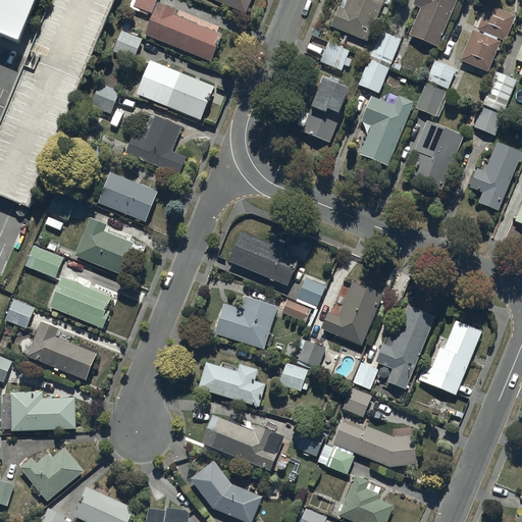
[(0,0),(0,30),(17,37),(33,0),(0,0)]
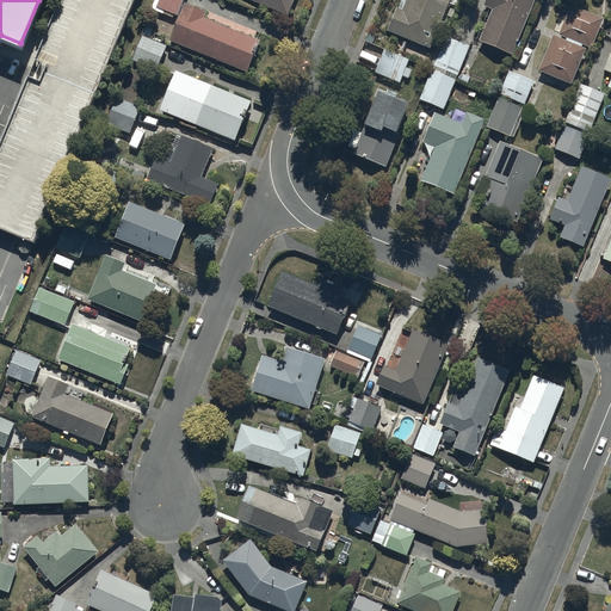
[(248,0),(289,17),(295,0),(248,0)]
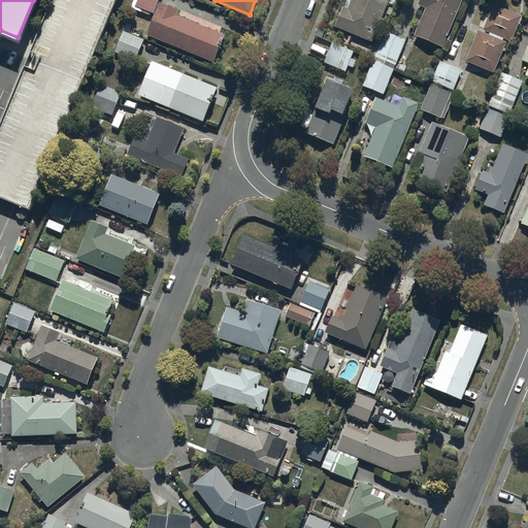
[(342,5),(334,25),(370,39),(386,0),(351,0),(348,7),(342,5)]
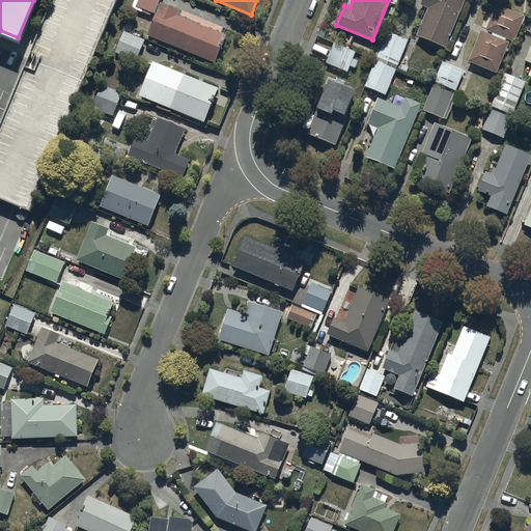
[(421,0),(420,5),(427,7),(416,34),(444,46),(462,0),(421,0)]
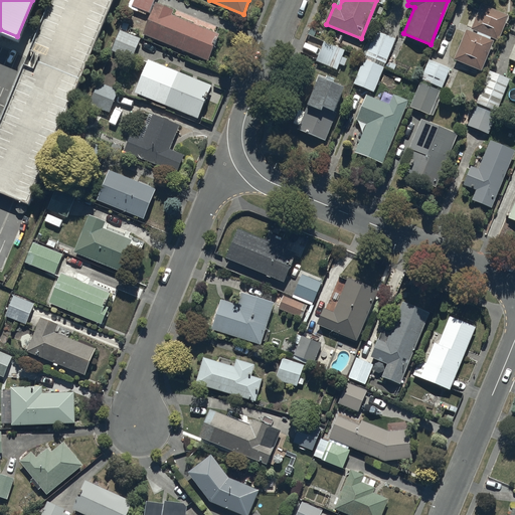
[(143,34),(209,59),(219,33),(171,14),(173,10),(155,2),(143,34)]
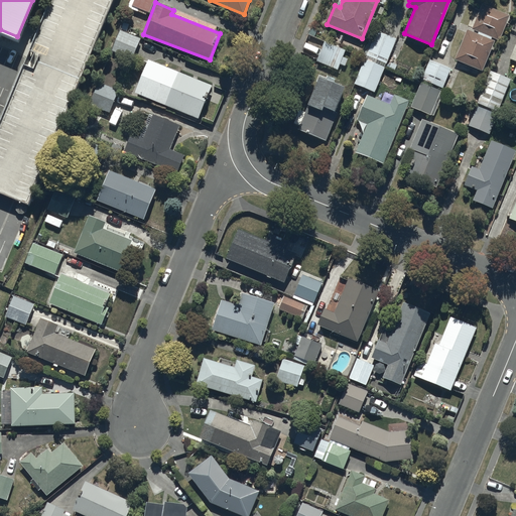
[(478,33),(467,28),(455,57),(483,71),(494,39),(492,38),(492,36),(500,38),(509,13),(482,3),(472,28),(478,31),(478,33)]
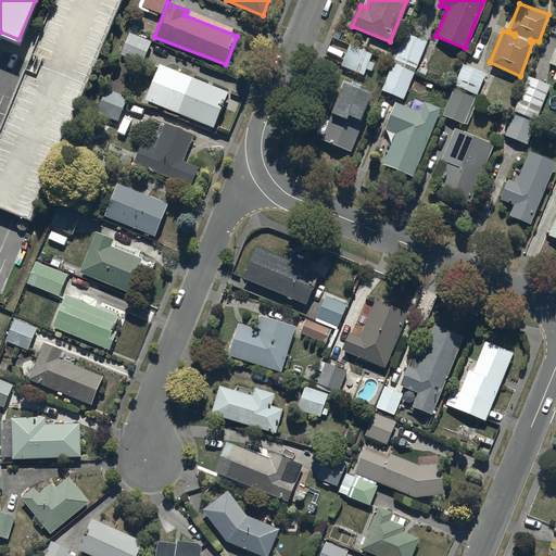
[(130,30),(119,53),(139,63),(150,39),(130,30)]
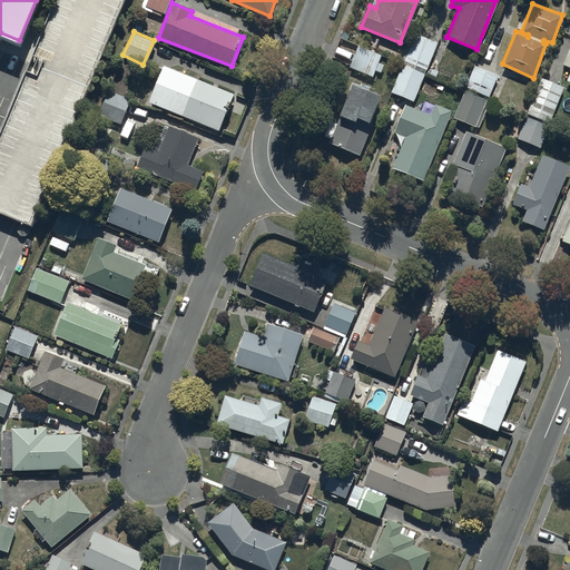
[(415,32),(403,60),(426,69),(425,72),(433,76),(435,70),(428,67),(433,55),(436,57),(440,49),(435,48),(438,42),(415,32)]
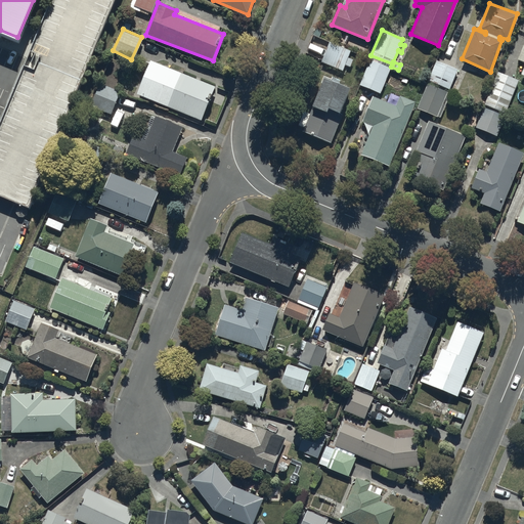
[(351,49),(330,41),(321,62),(342,71),(345,64),(350,67),(353,59),(348,57),(351,49)]
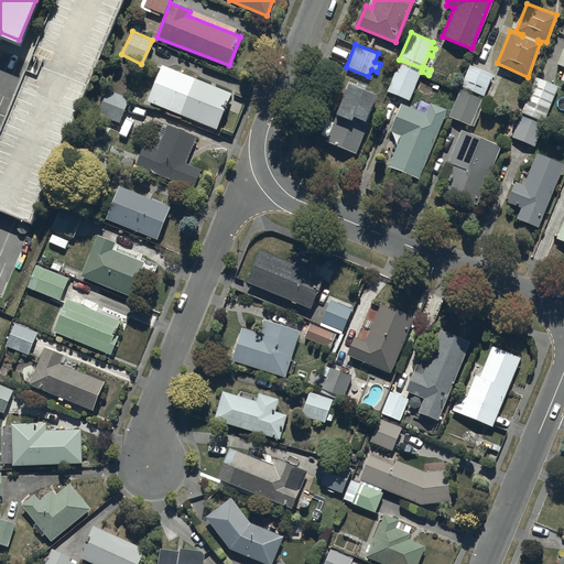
[(410,100),(420,72),(398,63),(393,76),(388,74),(386,84),(388,84),(386,91),(410,100)]
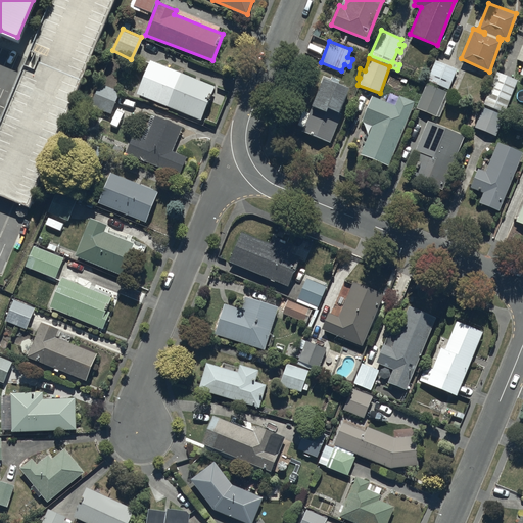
[(427,80),(448,89),(457,68),(435,59),(427,80)]
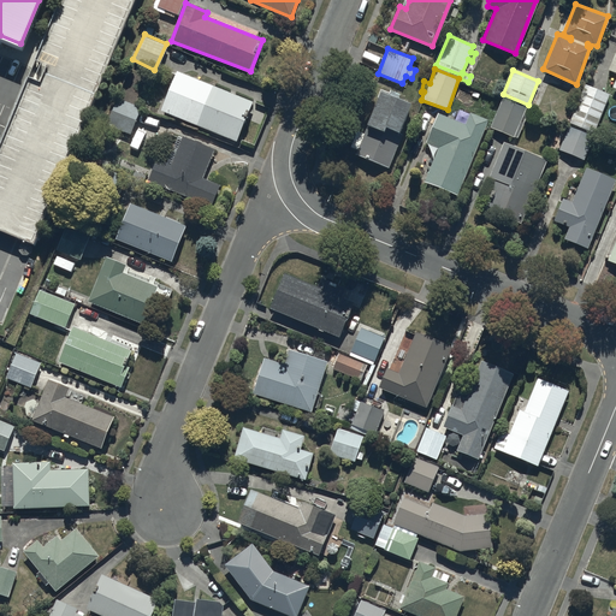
[(161,110),(237,140),(253,101),(176,71),(161,110)]
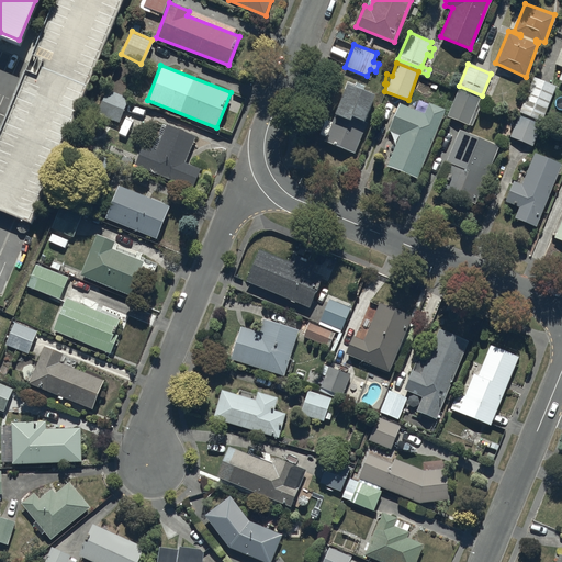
[(532,76),(519,109),(542,117),(555,85),(532,76)]
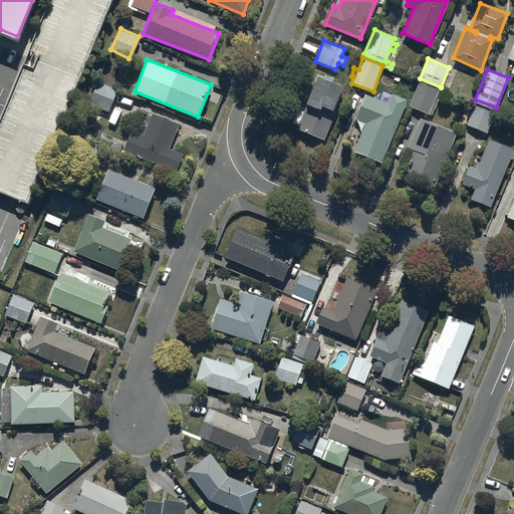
[(342,85),(318,74),(296,129),(323,141),(336,111),(331,109),(342,85)]
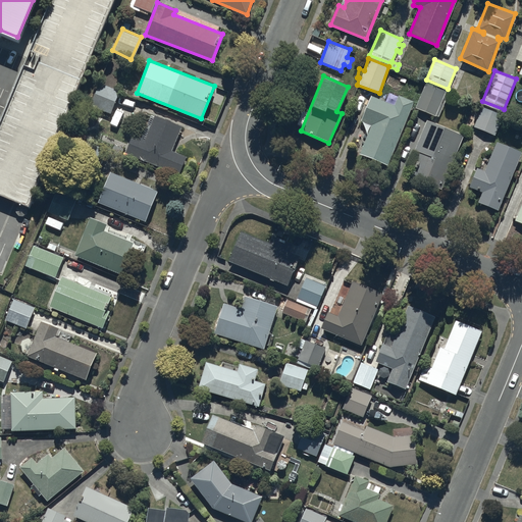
[(421,93),(415,107),(434,116),(435,115),(437,116),(450,91),(426,81),(424,86),(422,86),(419,92),(421,93)]
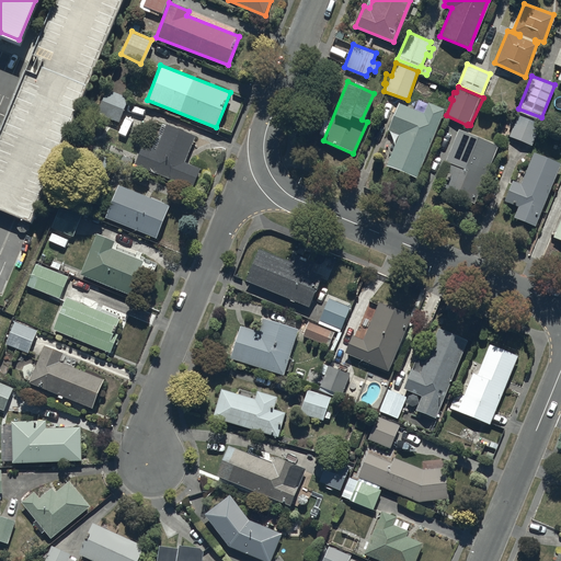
[(128,98),(106,89),(94,118),(116,127),(128,98)]
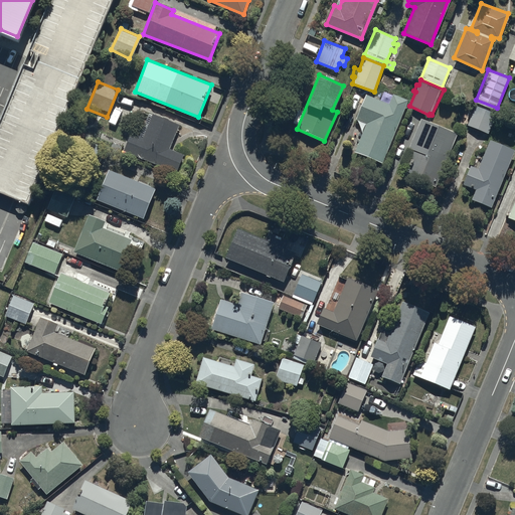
[(366,94),(356,120),(366,123),(354,152),(383,163),(408,99),(393,94),(389,104),(366,94)]
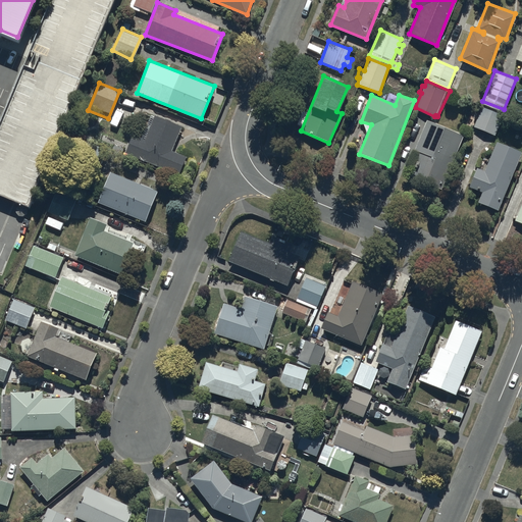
[(474,126),(494,135),(503,112),(482,104),(474,126)]
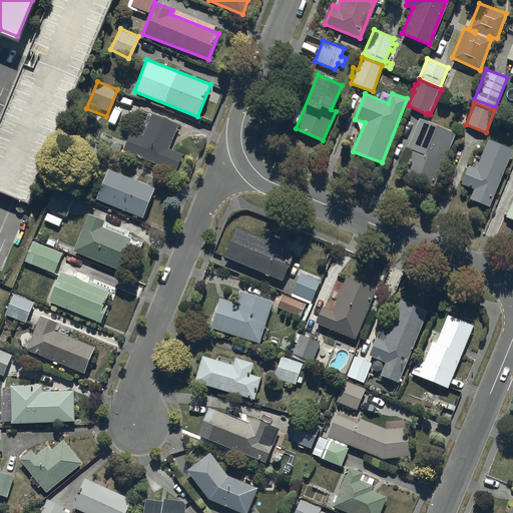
[(182,154),(168,147),(178,123),(151,113),(142,136),(129,132),(121,150),(176,171),(182,154)]
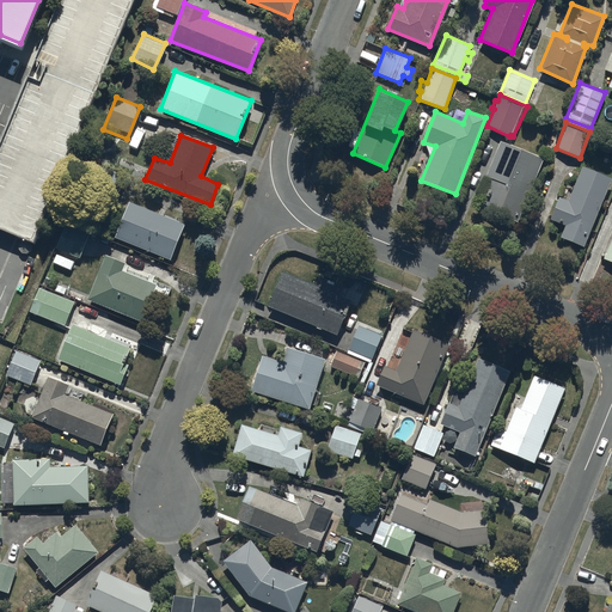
[(545,158),(500,141),(475,201),(518,220),(545,158)]
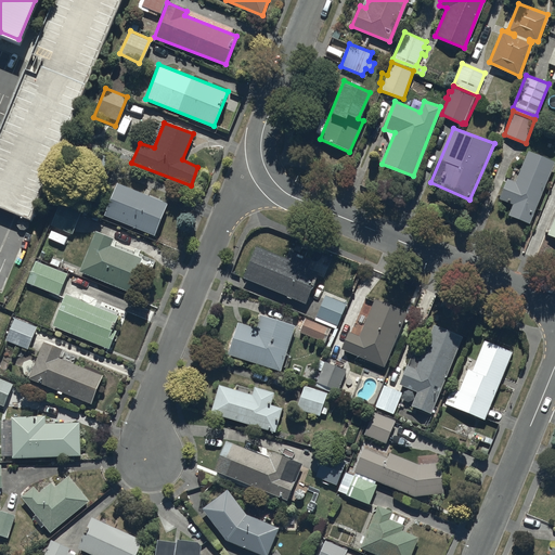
[(506,178),(498,199),(513,204),(508,214),(530,222),(554,160),(554,159),(527,149),(514,181),(506,178)]
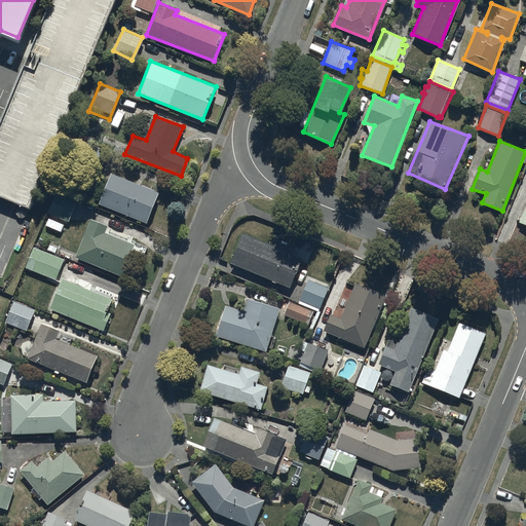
[(99,204),(148,223),(159,192),(111,173),(99,204)]
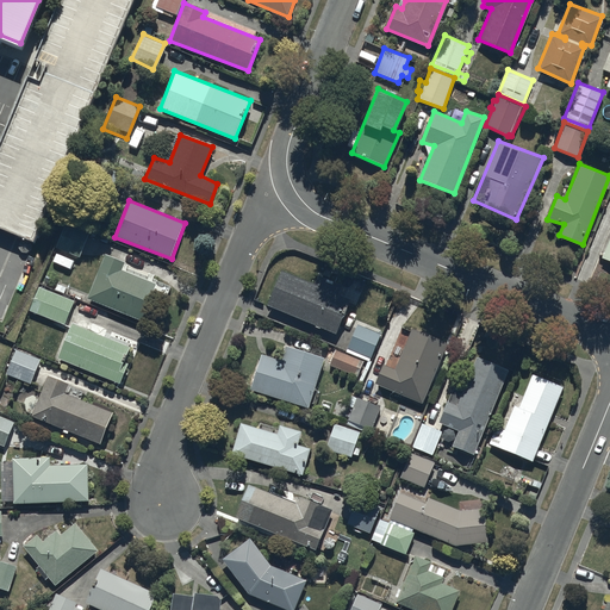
[(88,231),(64,223),(55,248),(57,248),(53,261),(70,267),(74,256),(79,257),(88,231)]
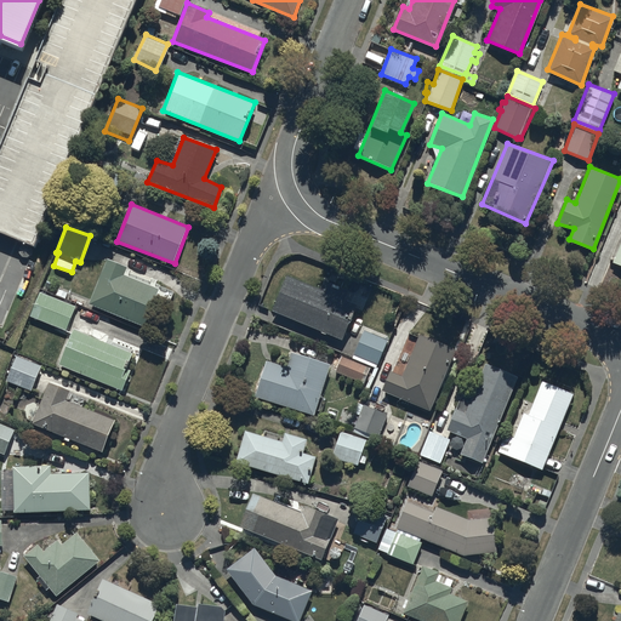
[(87,305),(144,326),(159,289),(124,275),(127,266),(107,257),(87,305)]
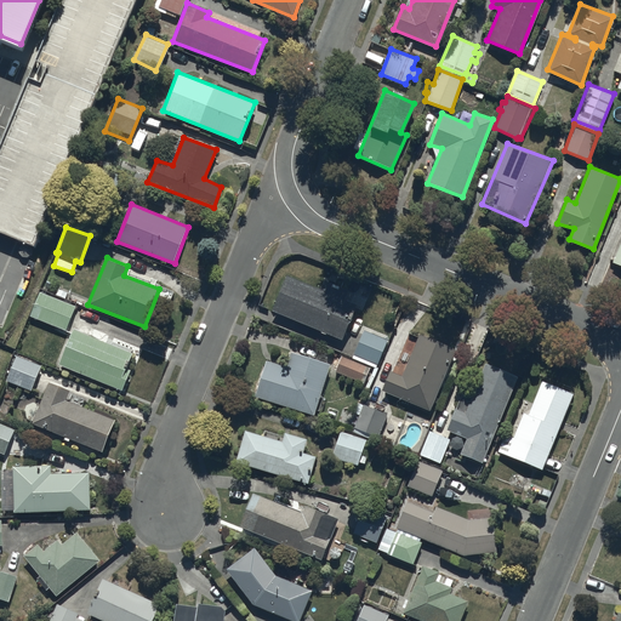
[(285,274),(272,308),(341,337),(354,305),(340,298),(345,288),(322,278),(318,288),(285,274)]
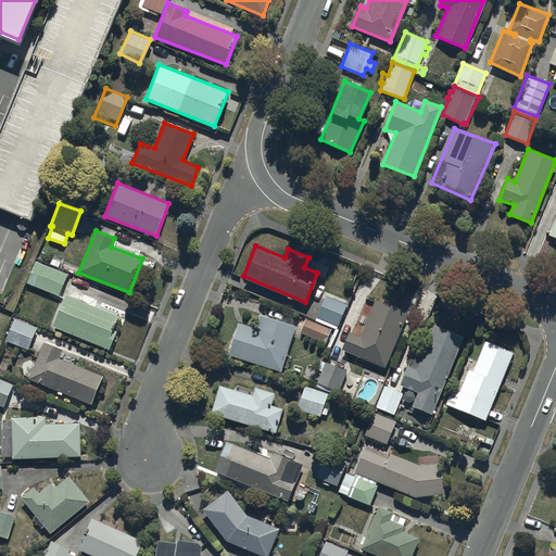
[(67,274),(35,261),(26,282),(58,295),(67,274)]
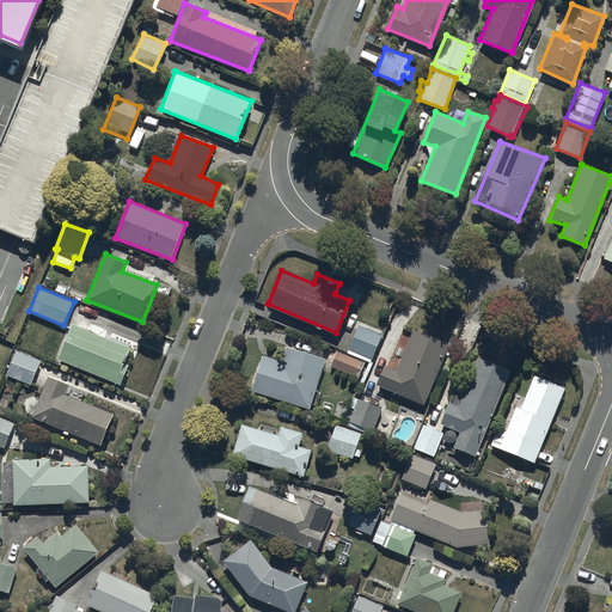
[(355,330),(347,353),(371,362),(383,332),(357,322),(354,329),(355,330)]
